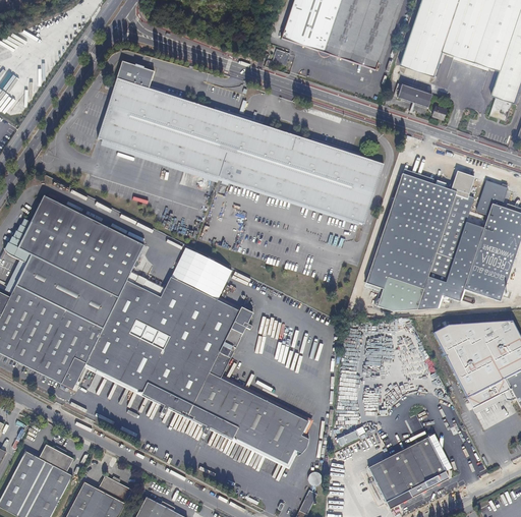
[(294,0),(285,27),(377,60),(397,0),(294,0)]
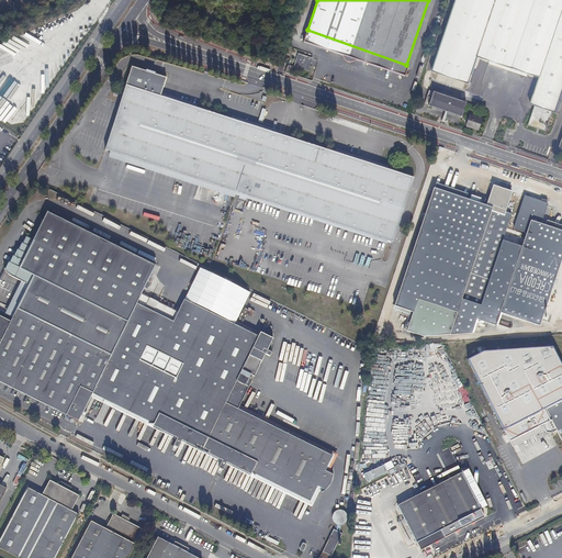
[(411,67),(428,17),(434,0),(428,0),(424,12),(406,65),(411,67)]
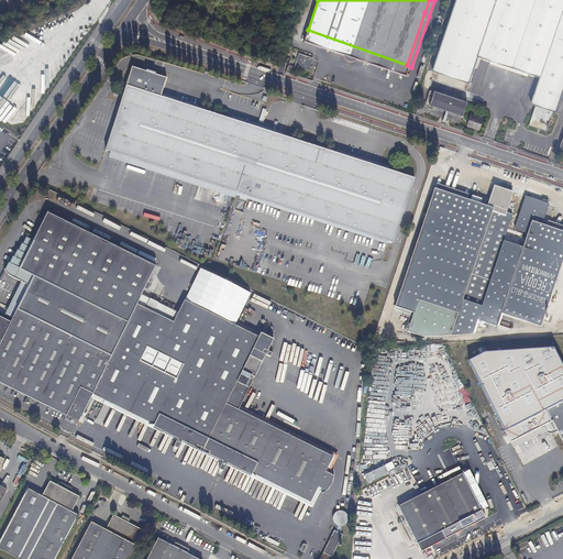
[(455,0),(432,67),(470,80),(478,54),(540,76),(531,102),(534,103),(528,123),(545,129),(553,110),(556,111),(562,90),(562,0),(455,0)]
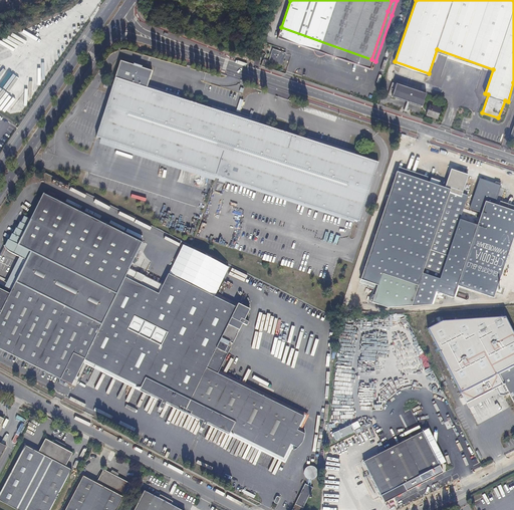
[(254,4),(248,3),(245,12),(250,14),(254,4)]
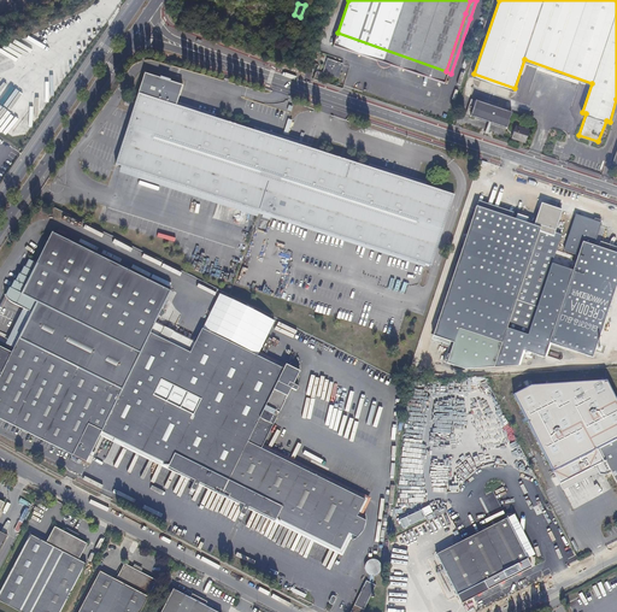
[(0,69),(41,52),(31,31),(0,43),(0,69)]
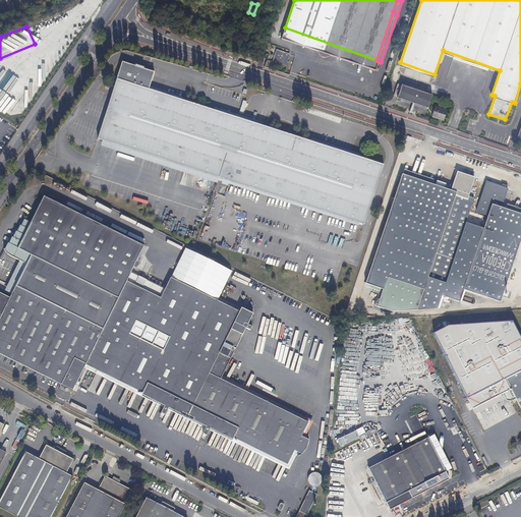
[(276,47),(272,57),(285,61),(288,51),(276,47)]
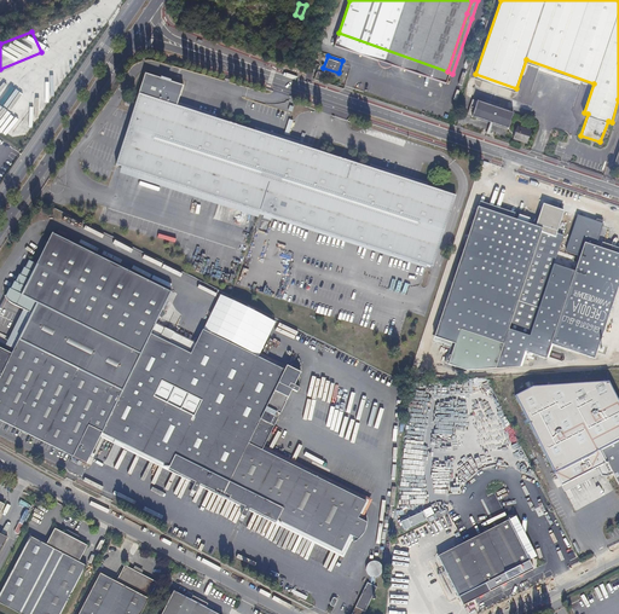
[(136,91),(113,162),(259,208),(434,265),(456,193),(282,138),(174,103),(180,84),(142,70),(136,91)]
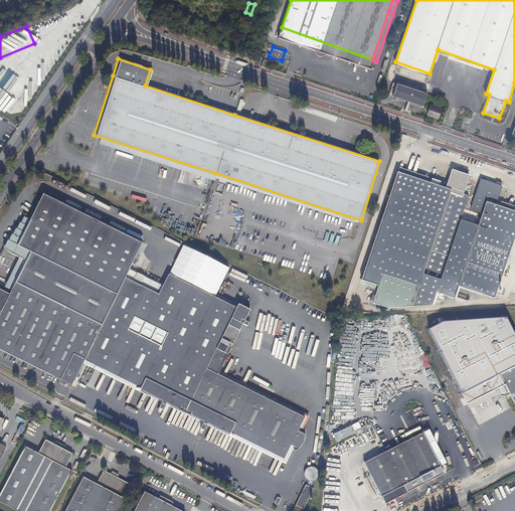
[(0,80),(25,70),(21,61),(0,69),(0,80)]
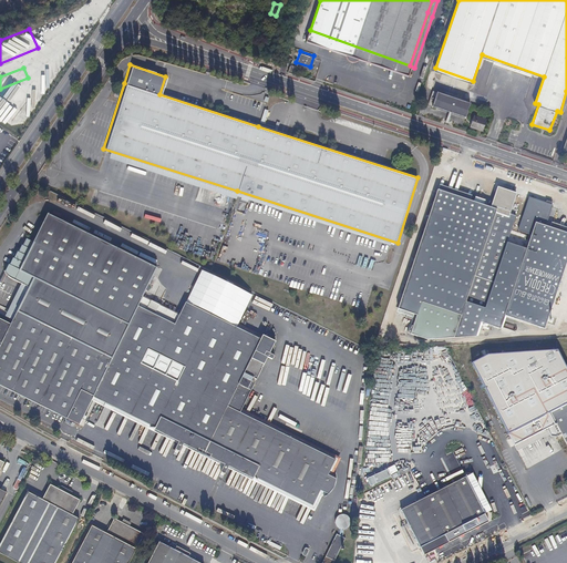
[(468,100),(435,89),(431,102),(464,113),(468,100)]
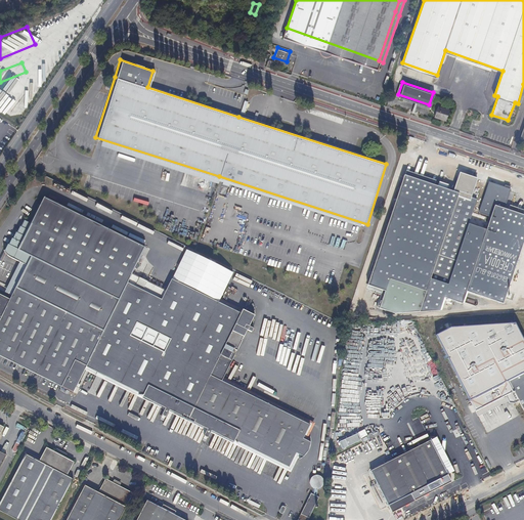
[(177,93),(178,91),(151,83),(150,85),(177,93)]
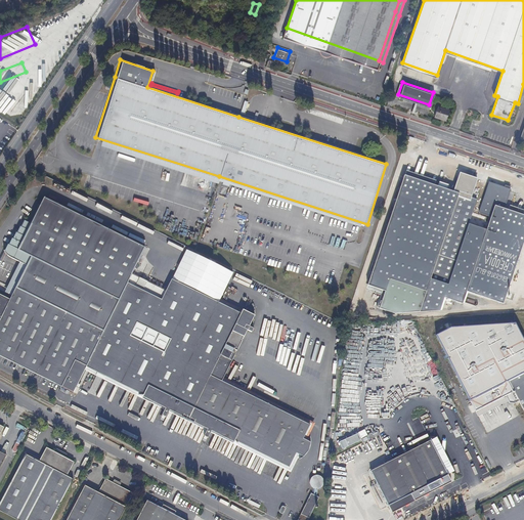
[(440,105),(437,117),(450,121),(453,110),(440,105)]
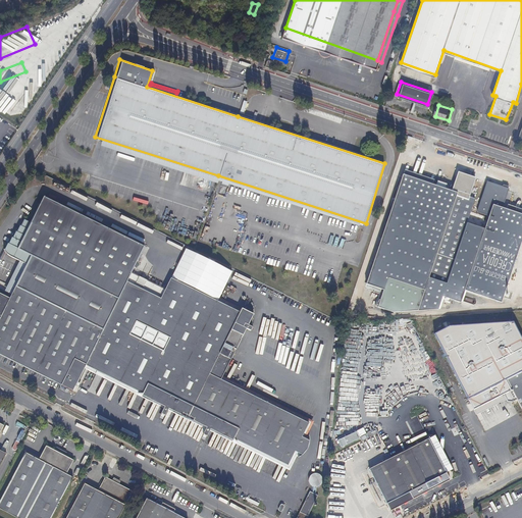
[(452,188),(403,171),(366,282),(380,288),(375,305),(394,311),(418,309),(423,297),(429,299),(432,292),(438,293),(474,196),(468,193),(473,174),(457,169),(452,188)]
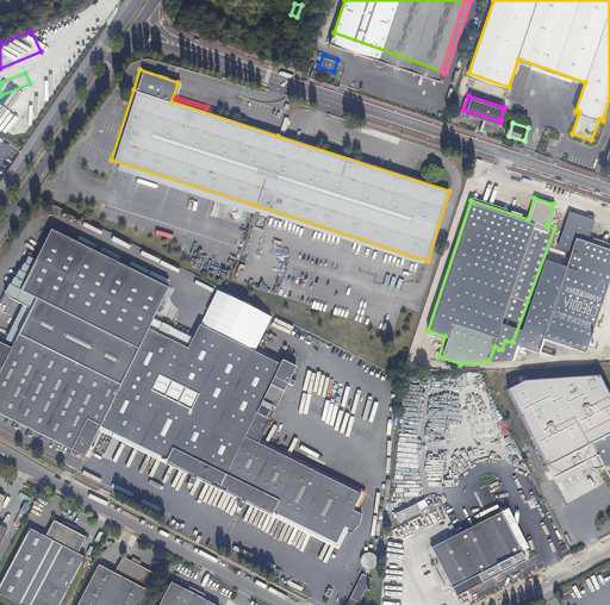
[(586,349),(609,276),(609,245),(589,238),(595,217),(570,207),(559,242),(572,247),(571,255),(549,249),(541,273),(524,322),(523,328),(586,349)]
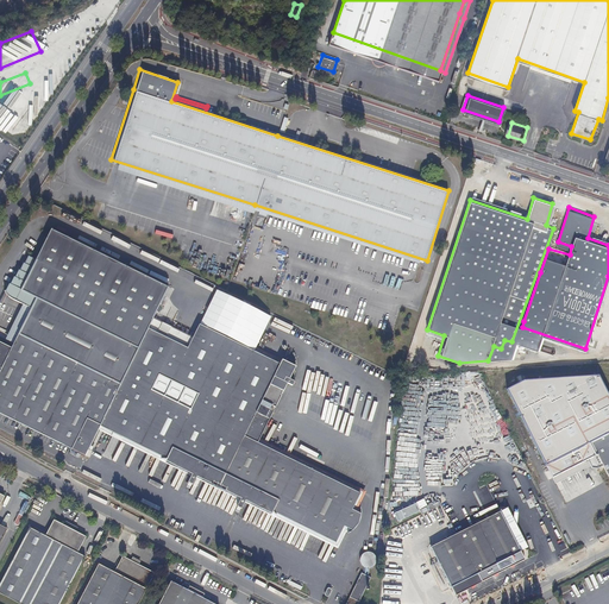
[(16,295),(31,303),(20,326),(11,343),(0,337),(0,409),(68,444),(85,452),(98,426),(99,423),(131,439),(144,446),(192,471),(190,474),(187,480),(193,483),(195,477),(198,473),(226,488),(242,495),(239,499),(237,505),(242,508),(244,503),(246,498),(289,521),(336,543),(339,533),(345,535),(345,534),(347,535),(355,530),(359,524),(362,517),(362,508),(359,508),(358,508),(358,505),(356,503),(360,494),(272,448),(259,442),(261,439),(275,410),(270,408),(262,403),(263,400),(275,376),(288,383),(294,387),(296,381),(292,378),(297,365),(283,359),(281,363),(201,322),(195,334),(189,345),(150,325),(155,314),(170,285),(117,257),(54,225),(38,255),(31,251),(27,258),(26,257),(23,264),(22,264),(18,271),(16,271),(12,278),(11,278),(6,287),(16,291),(16,295)]
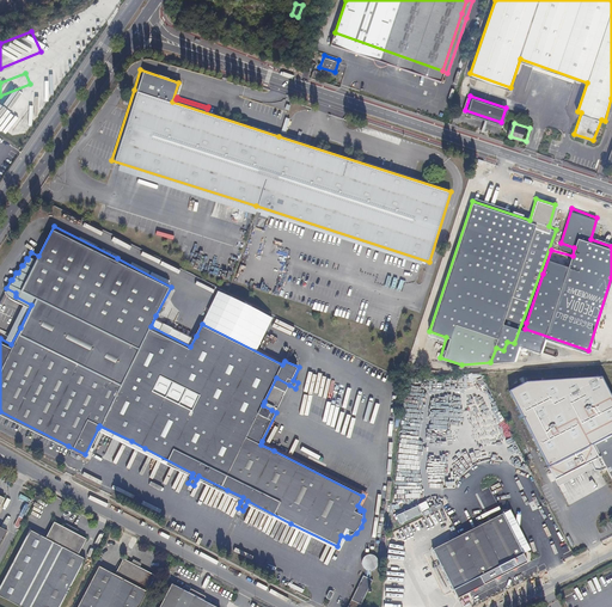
[(196,336),(155,316),(151,326),(190,347),(196,336)]
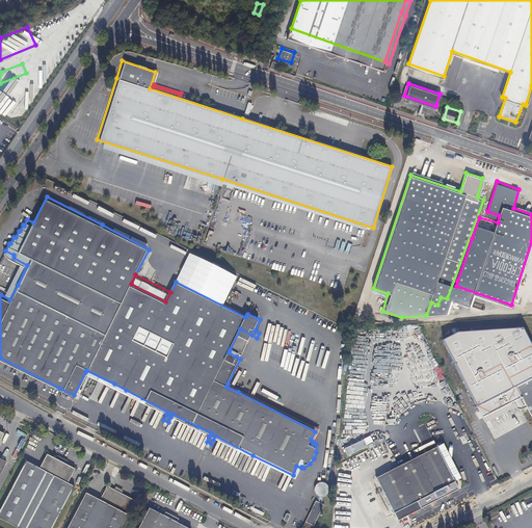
[(247,314),(178,279),(176,282),(245,317),(247,314)]
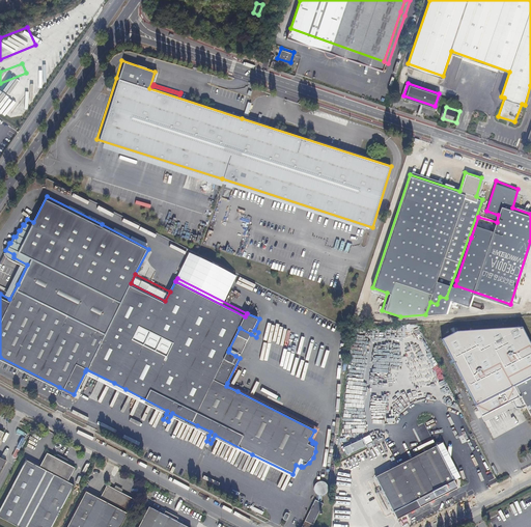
[(469,303),(472,290),(455,285),(451,298),(469,303)]
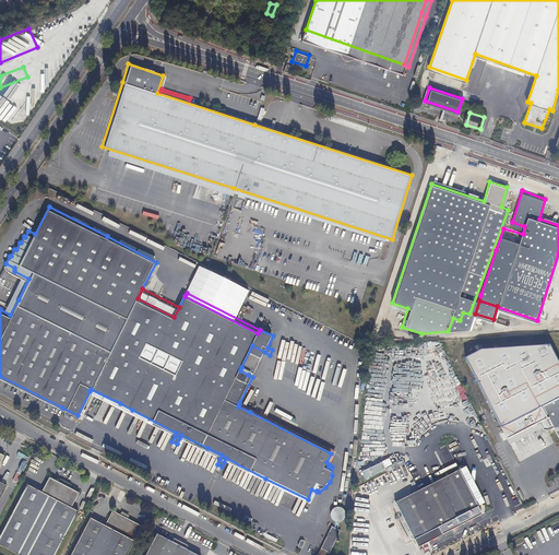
[(552,425),(558,437),(558,359),(549,341),(482,346),(465,354),(509,435),(543,417),(547,425),(552,425)]
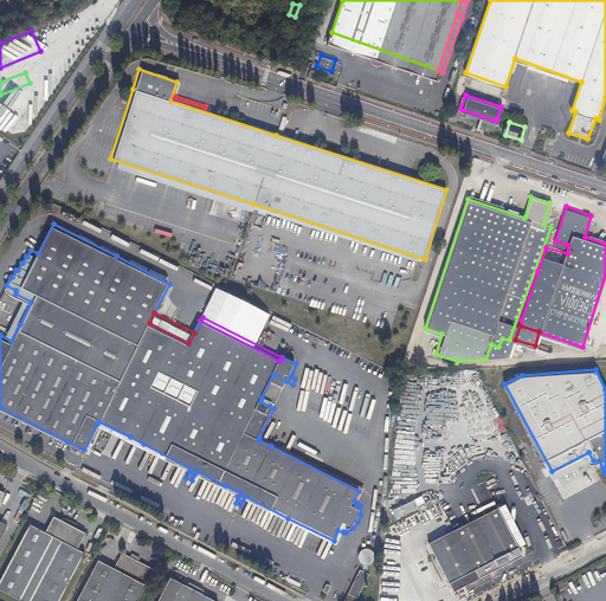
[(275,405),(287,381),(274,374),(262,398),(271,402),(275,405)]
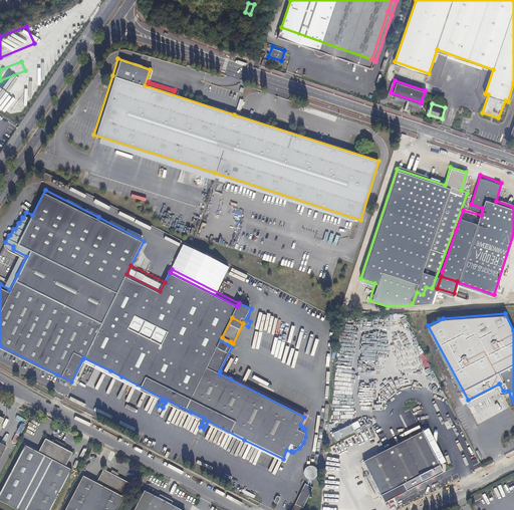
[(162,398),(121,376),(110,370),(83,357),(82,359),(161,401),(162,398)]
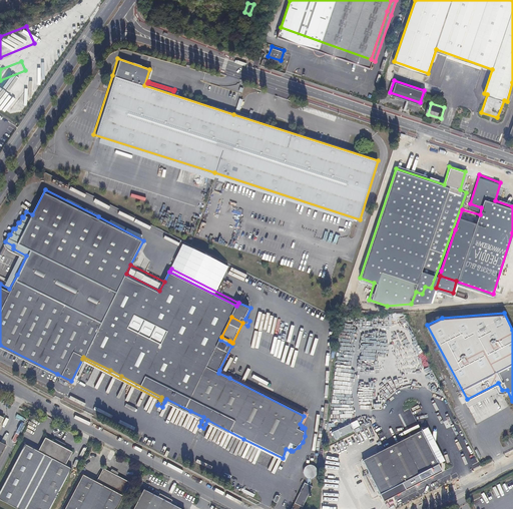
[(274,397),(245,383),(219,370),(218,373),(229,378),(304,416),(300,424),(302,426),(302,428),(309,414),(274,397)]
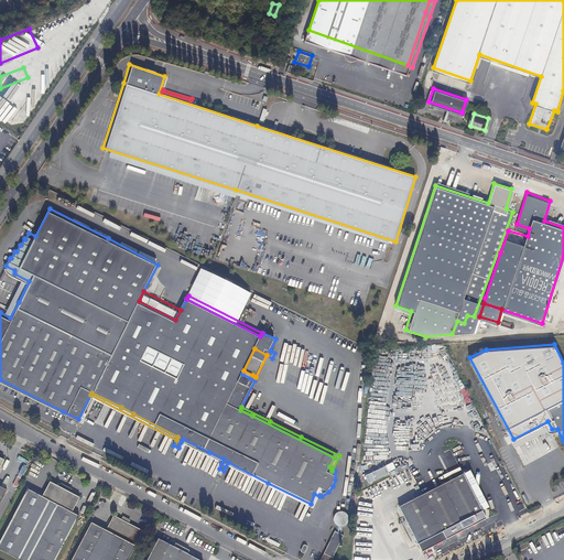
[(209,452),(183,439),(181,442),(221,463),(224,459),(209,452)]
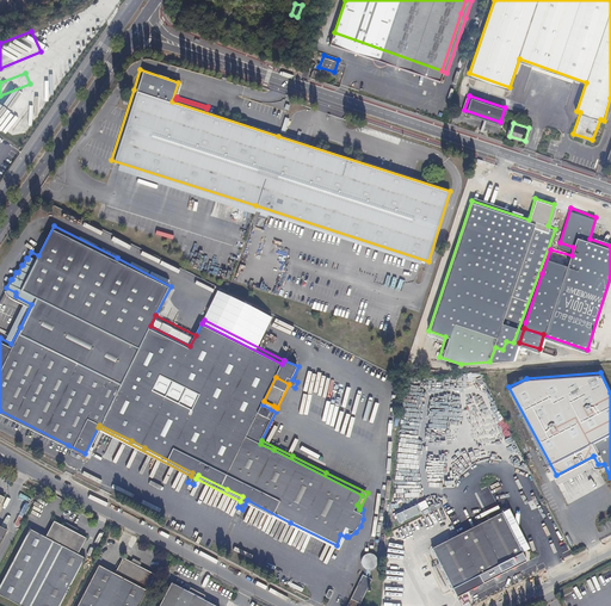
[(290,523),(247,500),(245,505),(339,551),(346,537),(340,535),(337,545),(290,523)]
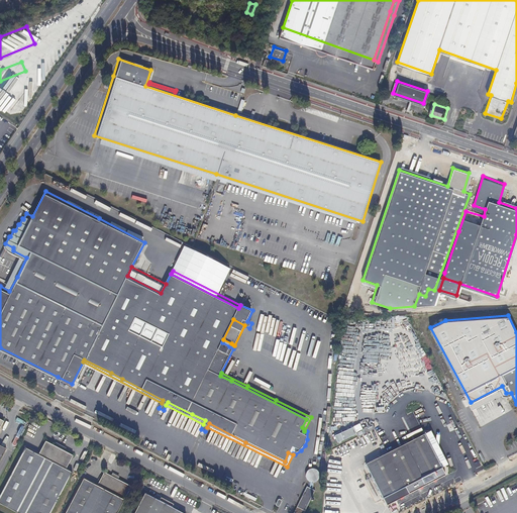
[(340,429),(344,437),(357,431),(353,423),(340,429)]
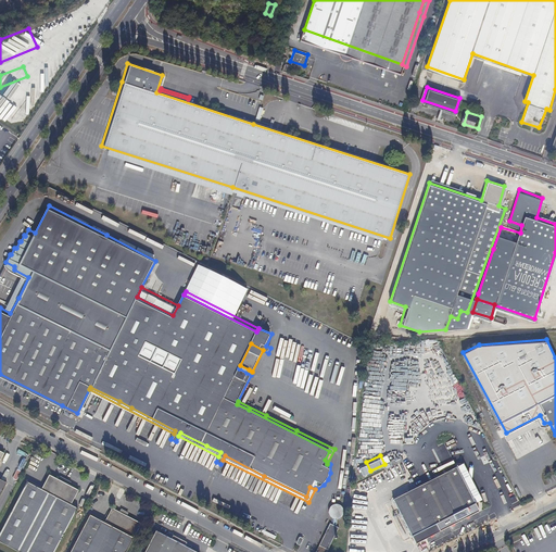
[(480,506),(457,463),(391,497),(409,532),(434,519),(438,527),(480,506)]
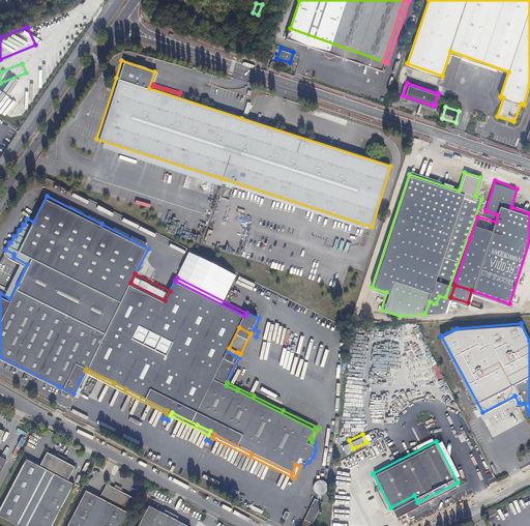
[(40,461),(27,455),(1,501),(0,503),(0,512),(21,523),(26,525),(52,525),(62,507),(76,481),(68,476),(76,463),(48,447),(40,461)]
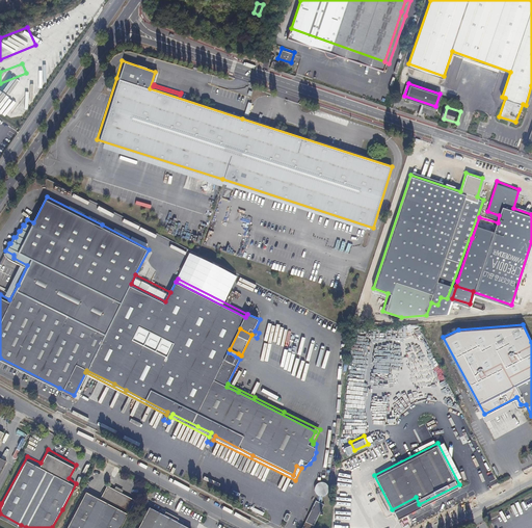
[(328,485),(328,482),(327,480),(323,479),(321,478),(319,479),(316,481),(315,484),(315,486),(316,490),(318,492),(318,496),(316,496),(307,518),(302,526),(306,527),(311,527),(325,501),(323,500),(323,494),(326,492),(327,491),(328,485)]
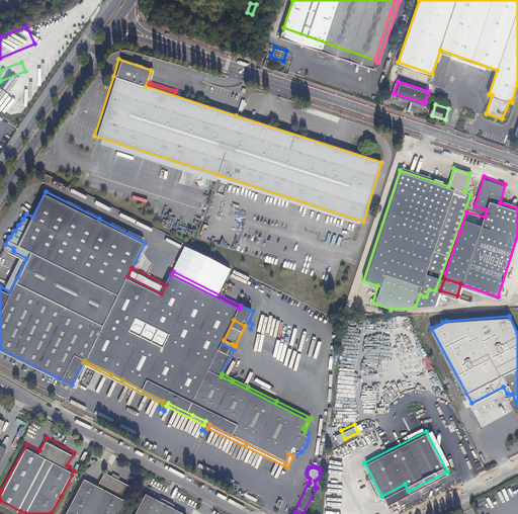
[(116,513),(133,483),(105,468),(98,483),(85,475),(64,513),(116,513)]
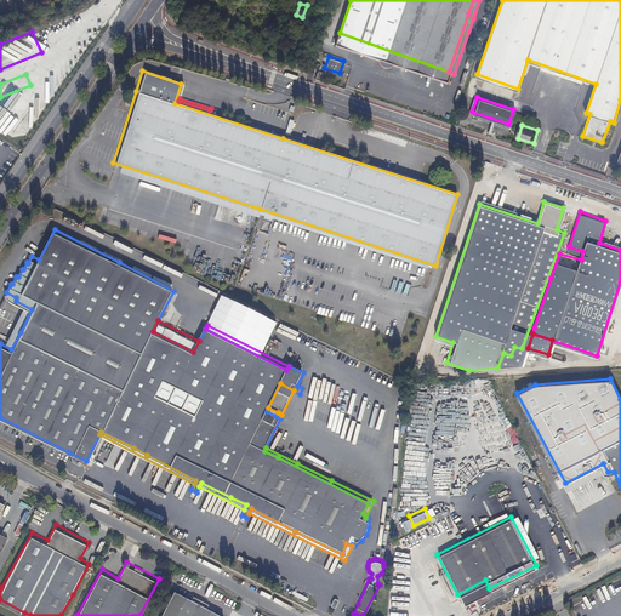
[(221,615),(223,612),(175,588),(159,615),(221,615)]
